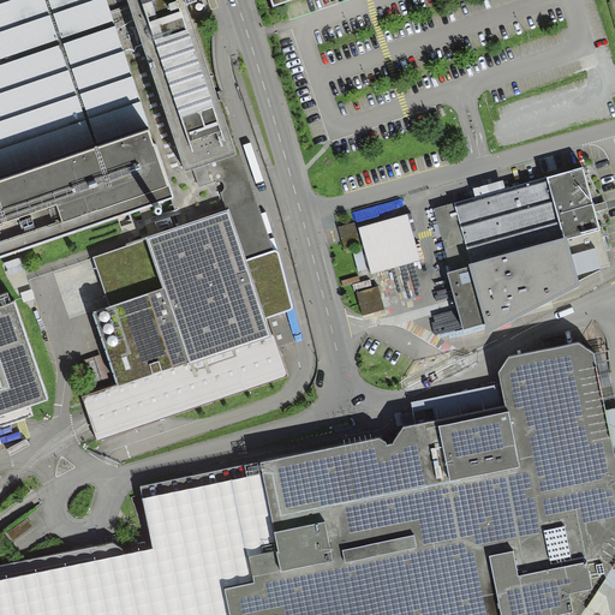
[(248,171),(190,0),(0,0),(0,255),(171,198),(248,171)]
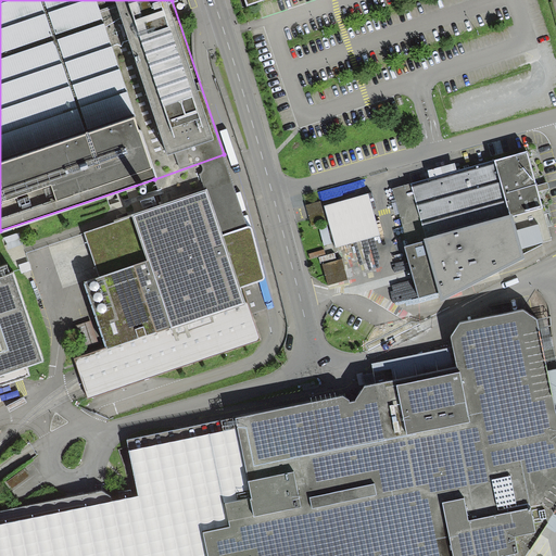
[(241,0),(247,15),(291,0),(241,0)]
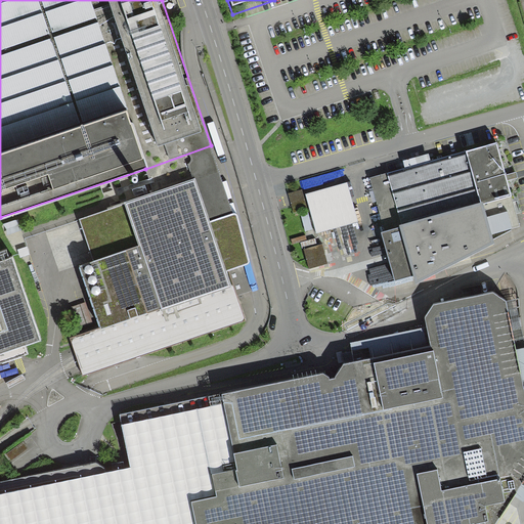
[(79,264),(99,326),(69,337),(76,356),(80,368),(82,375),(246,320),(237,295),(251,290),(244,266),(250,264),(211,145),(145,169),(154,193),(79,219),(92,260),(79,264)]
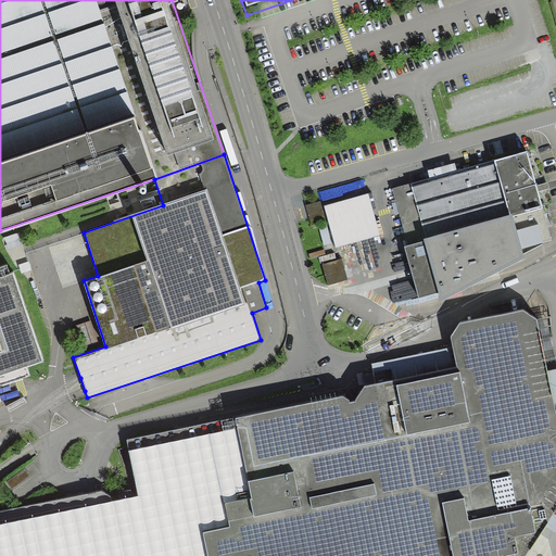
[(441,302),(444,312),(547,258),(544,245),(551,243),(527,155),(456,174),(454,168),(427,176),(429,181),(392,191),(422,307),(441,302)]
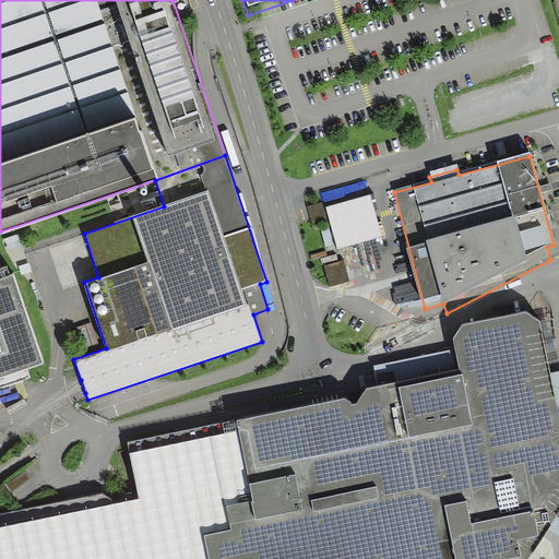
[(370,199),(325,212),(337,254),(382,242),(370,199)]
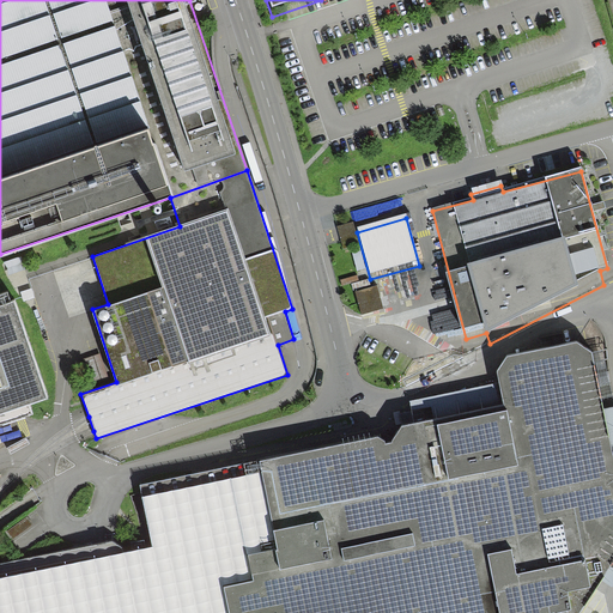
[(376,289),(354,295),(362,319),(383,313),(376,289)]
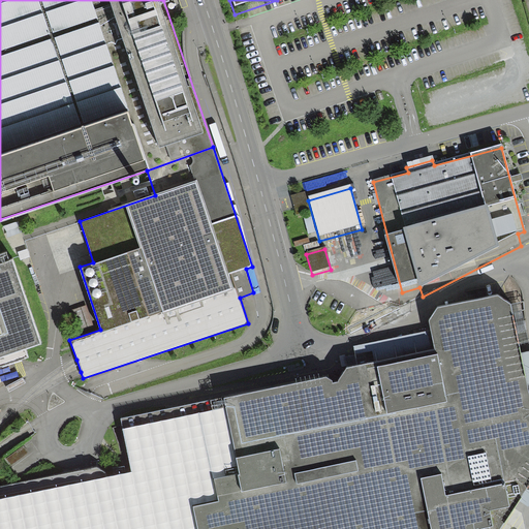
[(0,381),(1,381),(0,377),(0,367),(12,363),(31,356),(28,349),(43,344),(13,258),(0,262),(0,381)]
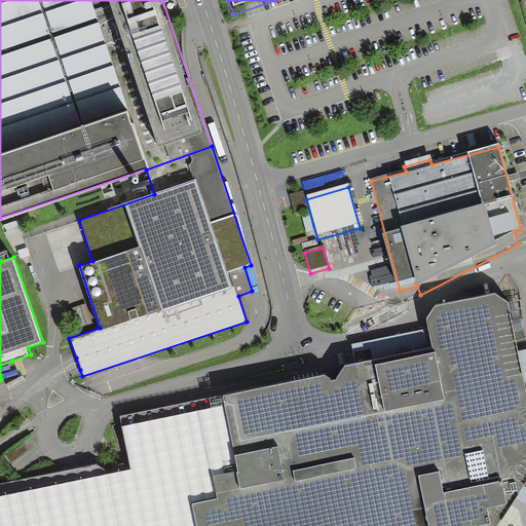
[(512,275),(503,282),(512,293),(520,287),(512,275)]
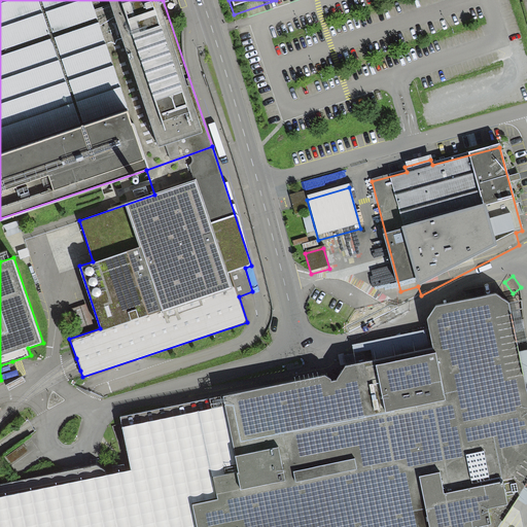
[(334,366),(289,377),(222,393),(238,468),(213,473),(218,498),(192,503),(197,526),(497,526),(526,480),(526,398),(505,299),(499,294),(493,289),(441,305),(429,319),(433,345),(346,364),(341,365),(334,366)]
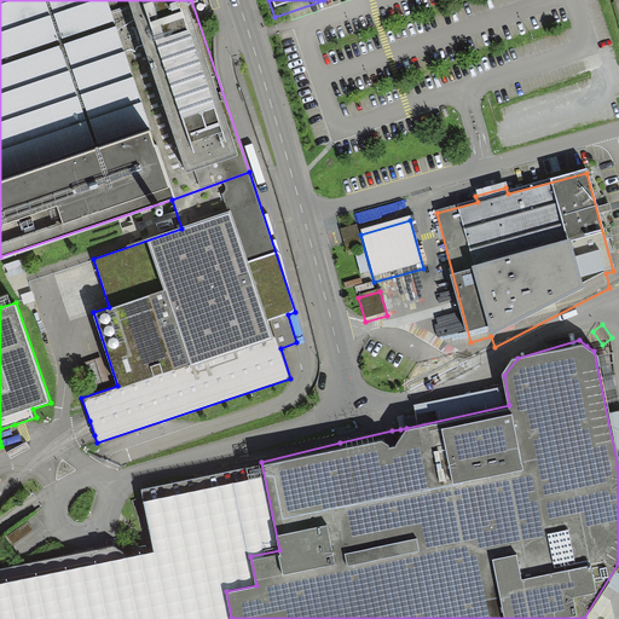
[(427,366),(429,374),(445,370),(443,363),(427,366)]
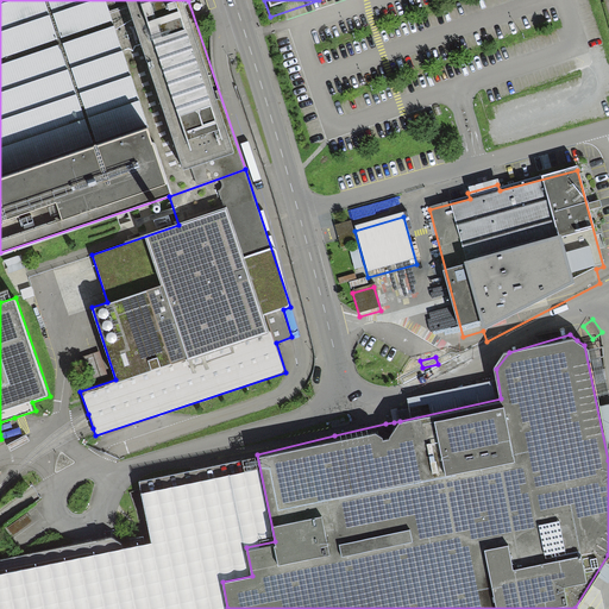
[(227,608),(223,582),(252,576),(246,547),(275,541),(257,454),(139,478),(152,541),(117,548),(101,552),(0,571),(0,608),(227,608)]
